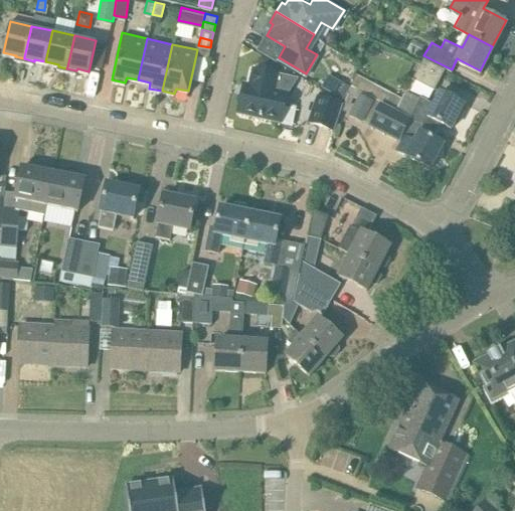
[(446,66),(423,55),(413,76),(435,88),(446,66)]
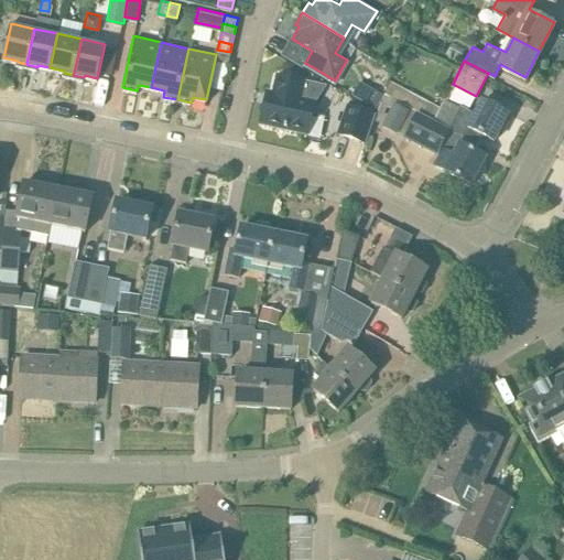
[(307,131),(315,99),(301,96),(305,79),(277,73),(273,89),(268,88),(260,121),(307,131)]
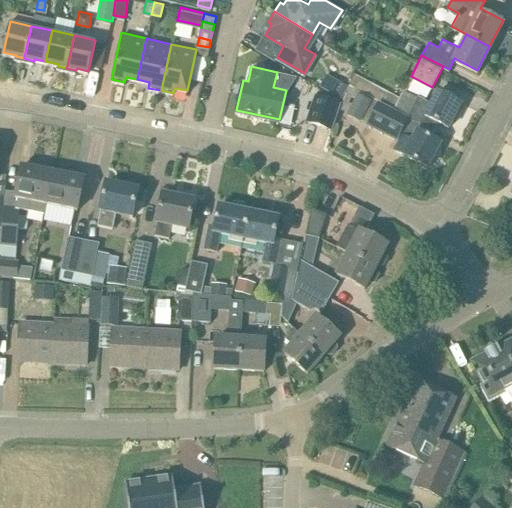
[(394,107),(431,126),(435,119),(448,125),(461,100),(438,89),(432,101),(418,94),(417,95),(404,88),(400,95),(354,71),(349,83),(379,100),(394,107)]
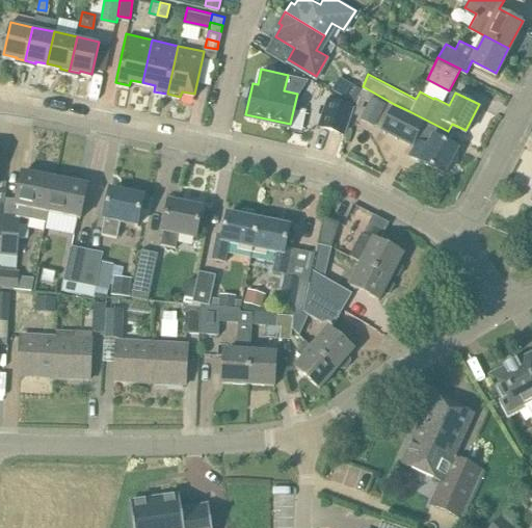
[(340,93),(353,101),(362,88),(348,80),(340,93)]
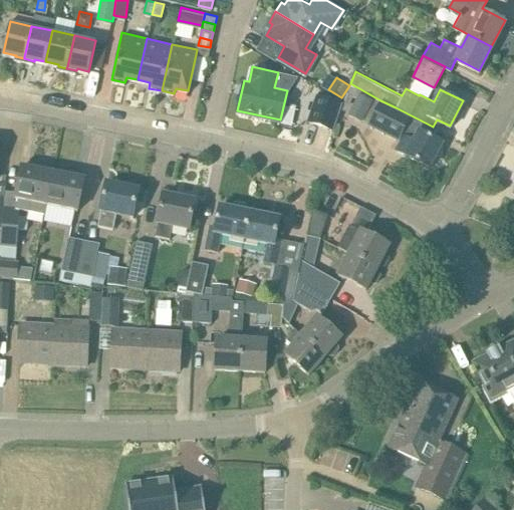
[(371,97),(359,91),(349,112),(361,118),(371,97)]
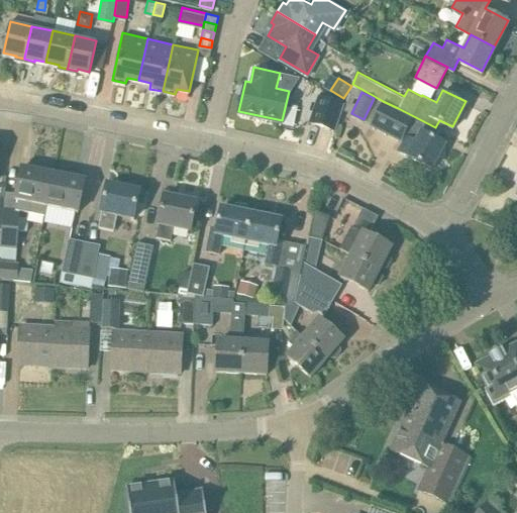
[(308,121),(334,129),(343,102),(317,93),(308,121)]
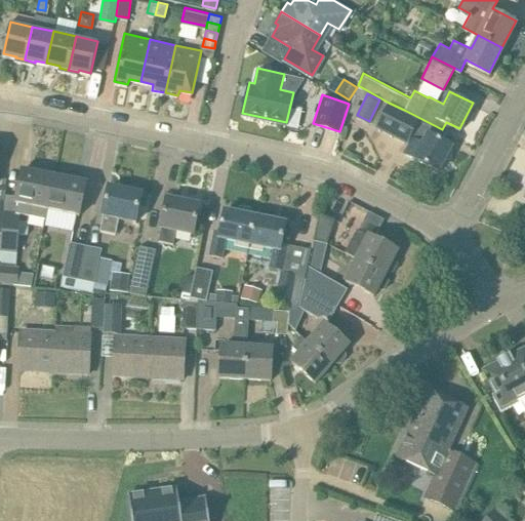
[(389,103),(377,125),(408,142),(410,137),(412,138),(405,152),(438,168),(451,144),(439,137),(442,129),(404,110),(389,103)]
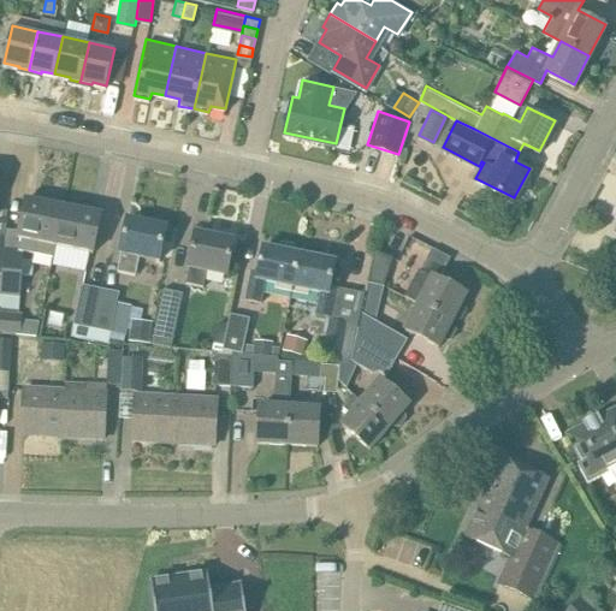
[(55,242),(63,203),(27,196),(18,235),(5,233),(0,289),(0,308),(18,310),(19,295),(22,271),(31,272),(33,257),(23,256),(24,249),(53,255),(55,242)]
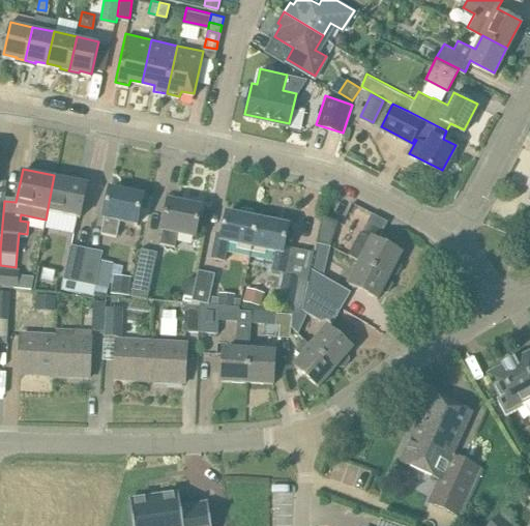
[(54,175),(48,208),(80,214),(87,182),(54,175)]
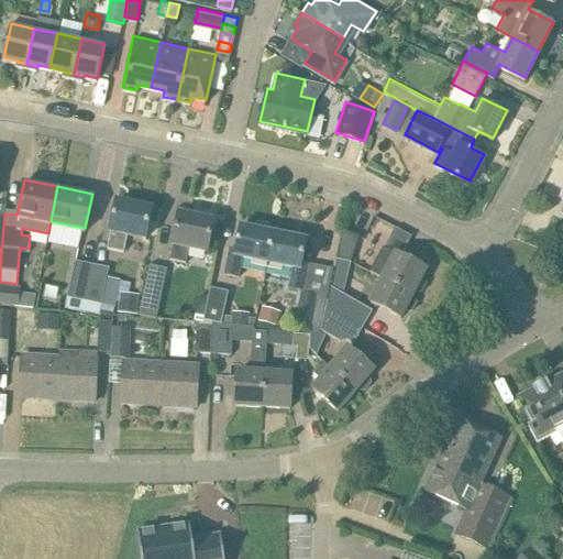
[(152,205),(117,198),(108,244),(122,248),(125,231),(145,236),(152,205)]
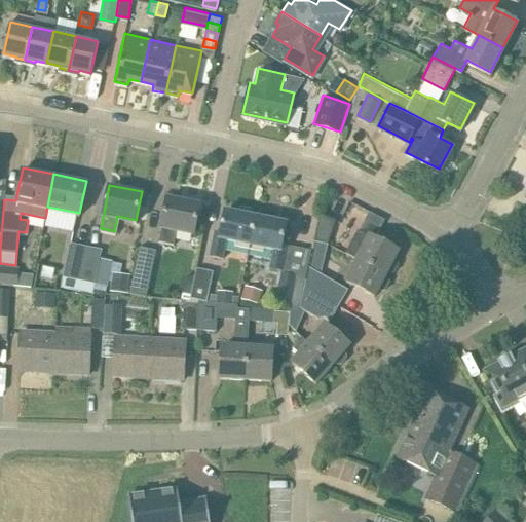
[(184,199),(167,196),(158,240),(173,244),(176,228),(193,231),(199,202),(196,202),(196,199),(194,196),(188,195),(185,196),(184,199)]
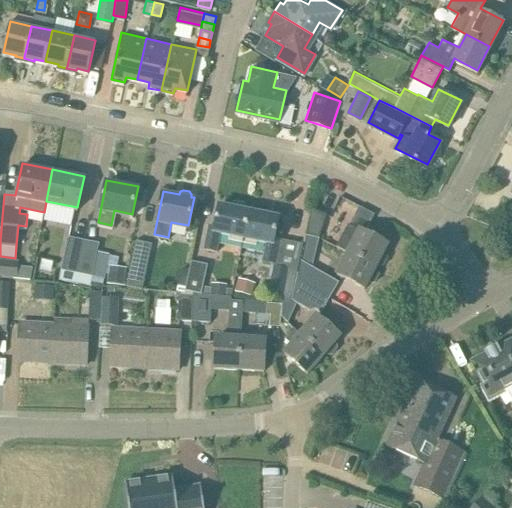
[(221,230),(243,235),(248,209),(219,203),(215,224),(208,222),(203,247),(217,250),(221,230)]
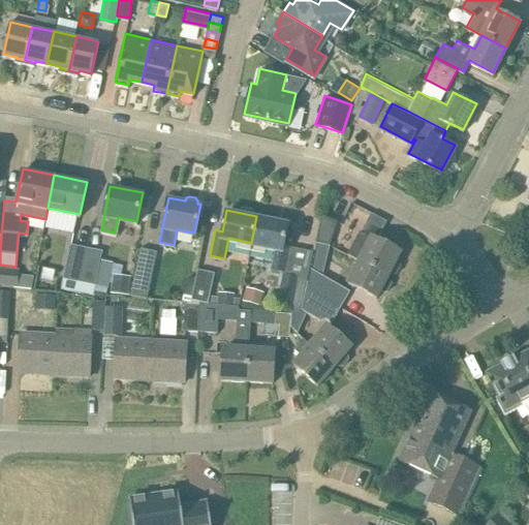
[(366,220),(381,228),(385,219),(370,211),(366,220)]
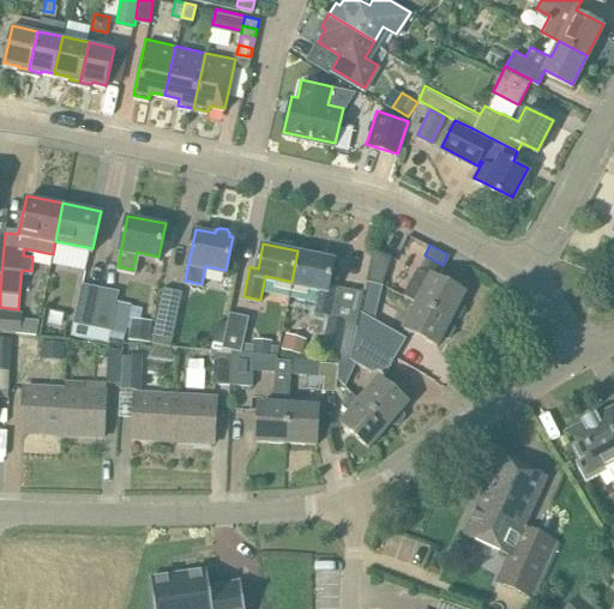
[(373,249),(366,278),(383,282),(391,254),(373,249)]
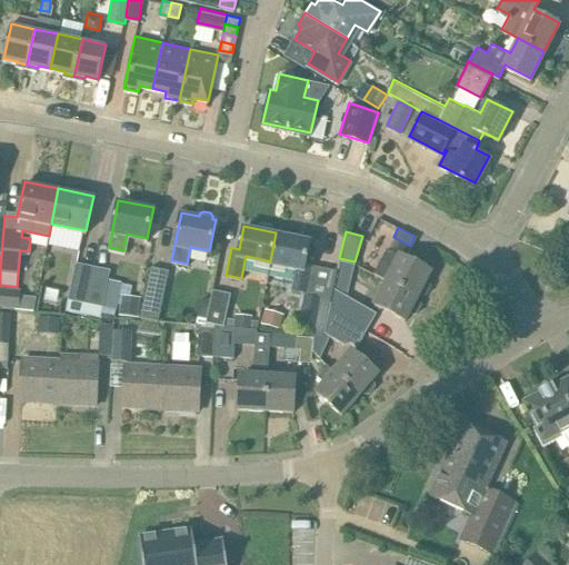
[(323,333),(325,331),(329,307),(333,286),(337,269),(305,263),(310,239),(276,233),(270,261),(272,261),(291,266),(296,267),(291,288),(305,290),(303,296),(298,327),(323,333)]
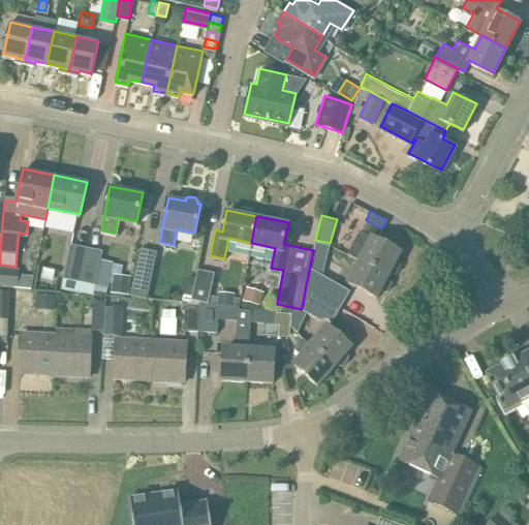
[(361,257),(389,273),(390,270),(394,272),(397,270),(401,264),(400,259),(396,257),(400,249),(372,235),(372,236),(360,229),(347,251),(361,257)]
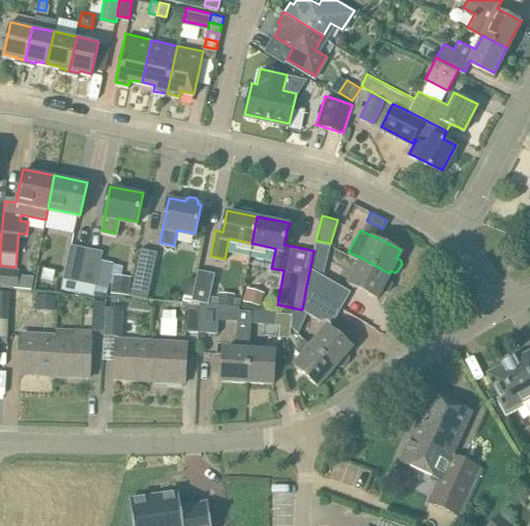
[(77,291),(86,245),(69,242),(61,288),(77,291)]
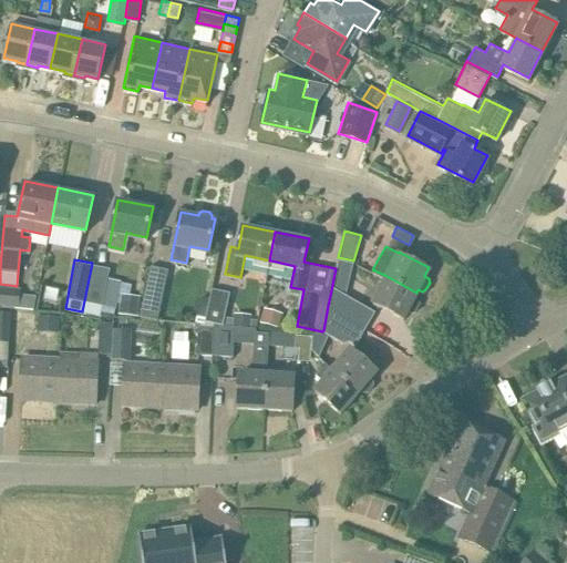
[(110,266),(92,263),(82,311),(100,315),(110,266)]
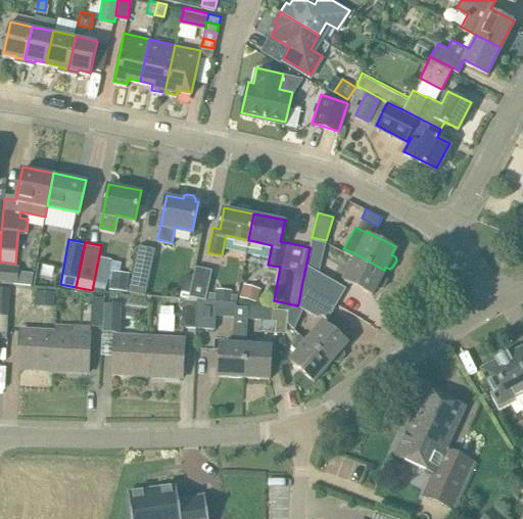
[(146,292),(155,246),(139,243),(130,289),(146,292)]
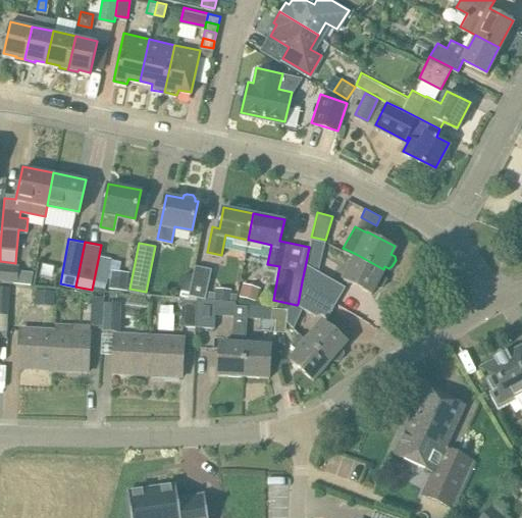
[(383,269),(355,255),(344,277),(372,292),(376,283),(379,286),(382,283),(386,277),(385,273),(382,271),(383,269)]
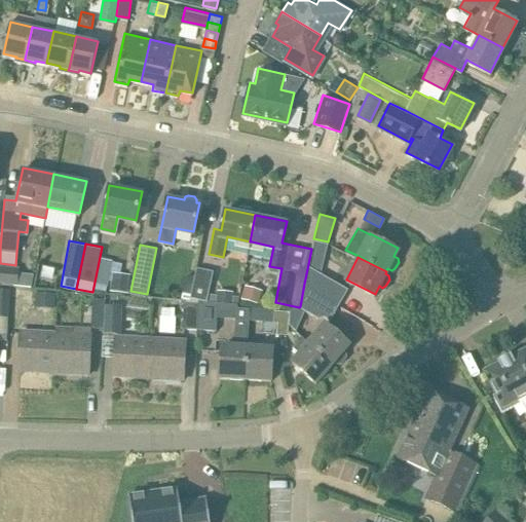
[(0,263),(0,281),(16,283),(19,265),(15,265),(0,263)]
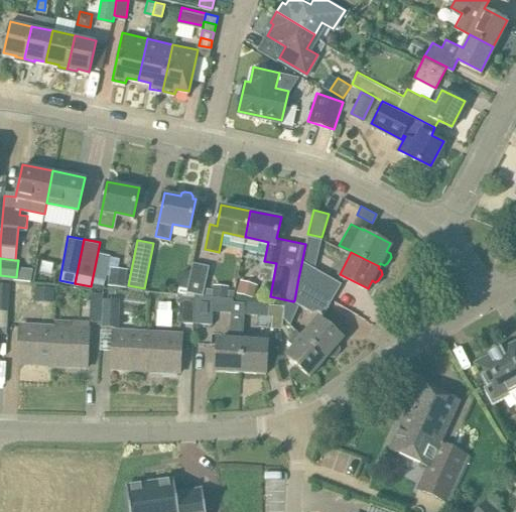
[(321,291),(333,297),(342,282),(302,259),(298,278),(321,291)]
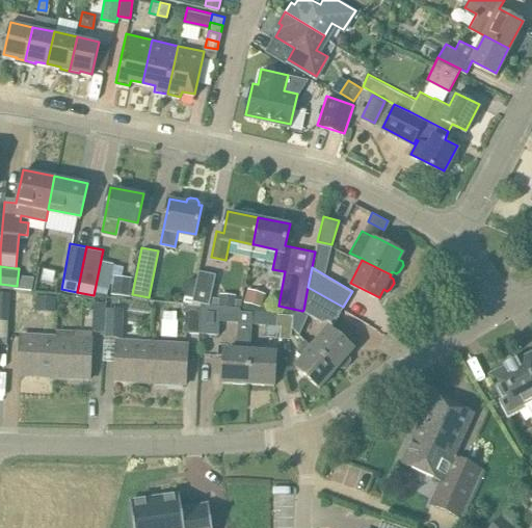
[(201,301),(209,304),(215,272),(198,269),(191,299),(201,301)]
